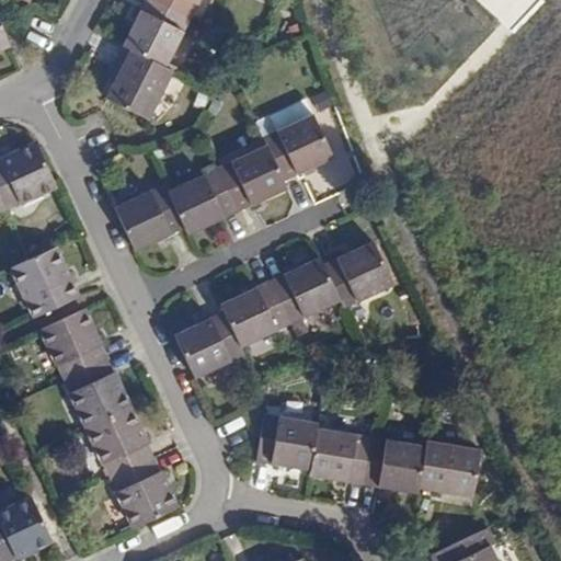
[(191,19),(153,0),(145,0),(123,46),(130,49),(165,67),(191,19)]
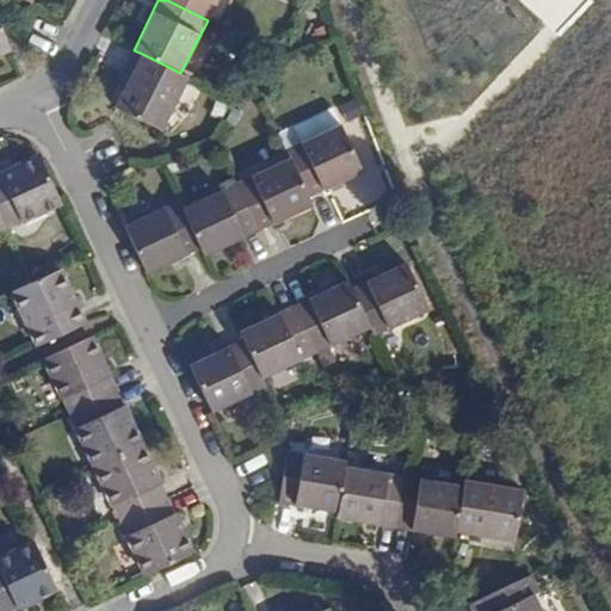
[(167,0),(208,20),(217,0),(167,0)]
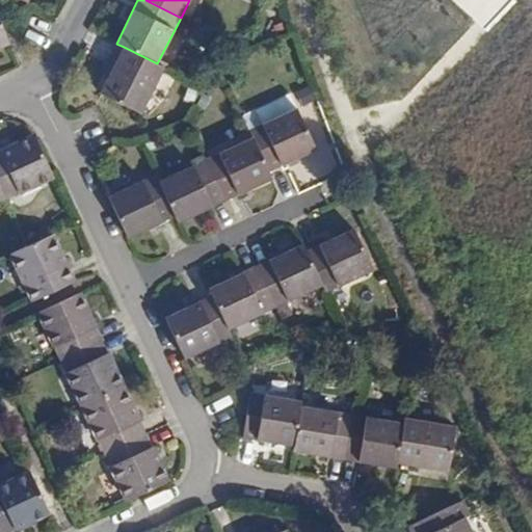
[(0,48),(9,44),(0,23),(0,48)]
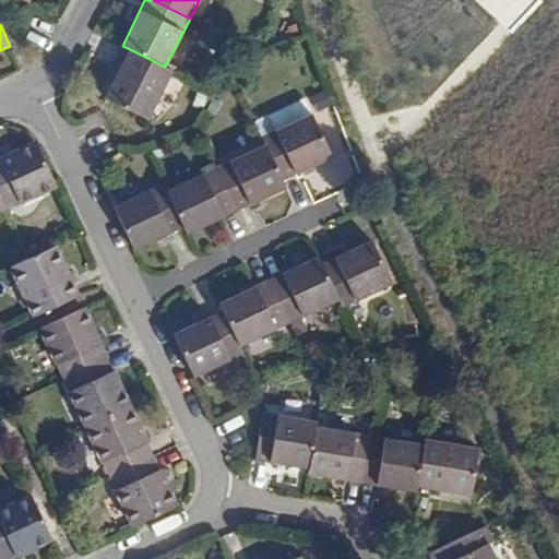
[(165,67),(130,49),(105,98),(149,120),(173,71),(165,67)]
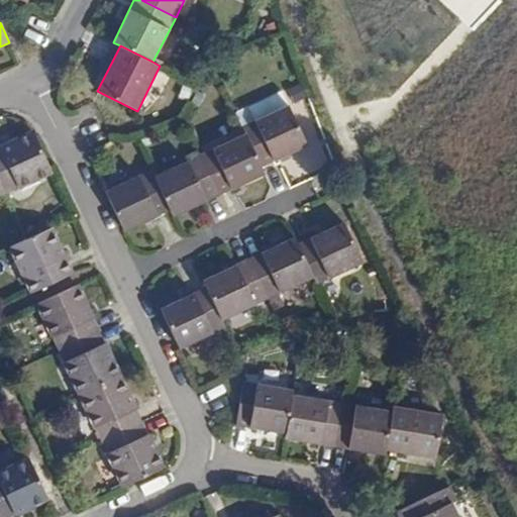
[(242,127),(246,134),(262,167),(307,145),(289,105),(282,91),(247,107),(254,121),(242,127)]
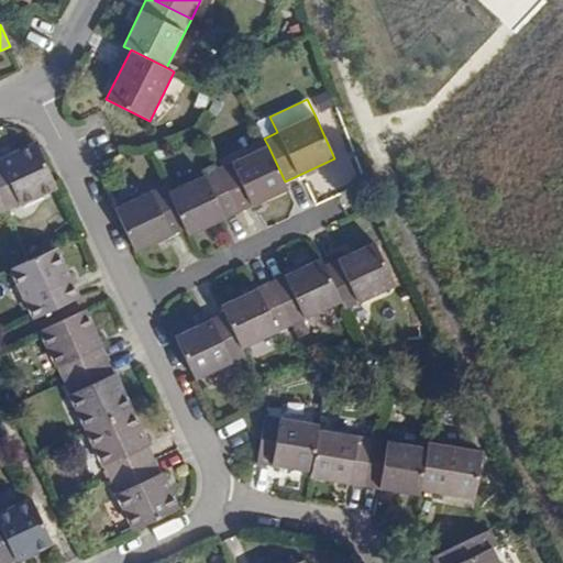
[(264,139),(277,132),(269,117),(257,122),(264,139)]
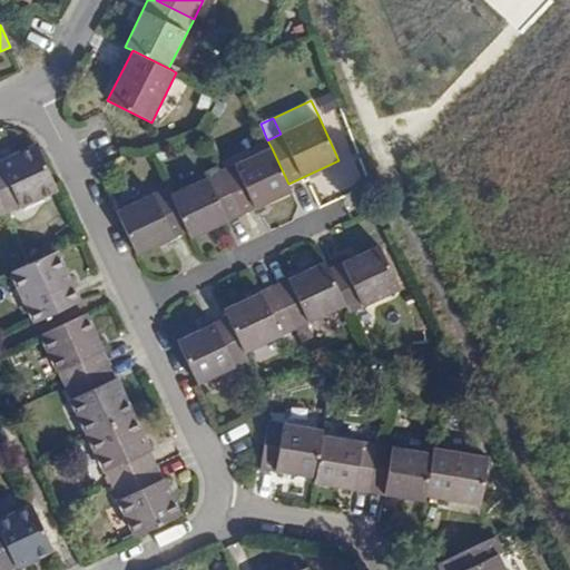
[(0,198),(7,213),(57,189),(37,145),(36,146),(0,161),(0,198)]
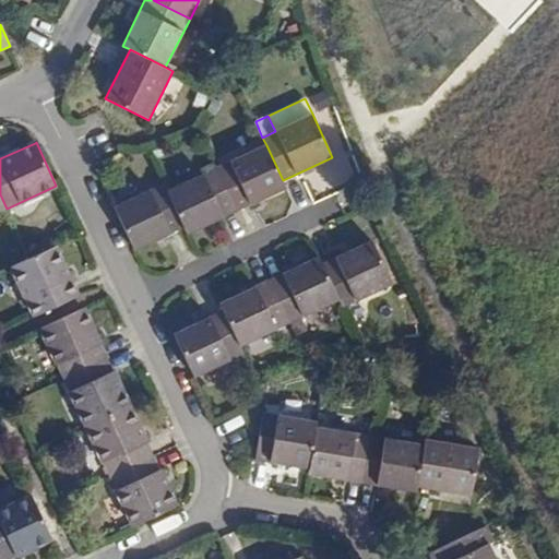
[(266,145),(216,168),(237,211),(286,188),(283,180),(266,145)]
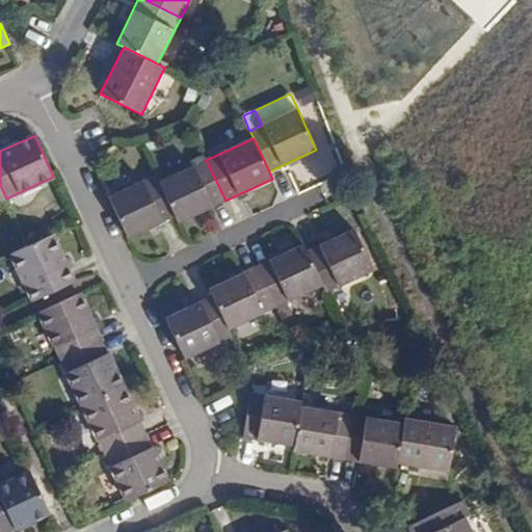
[(159,182),(175,216),(178,223),(225,201),(206,160),(159,182)]
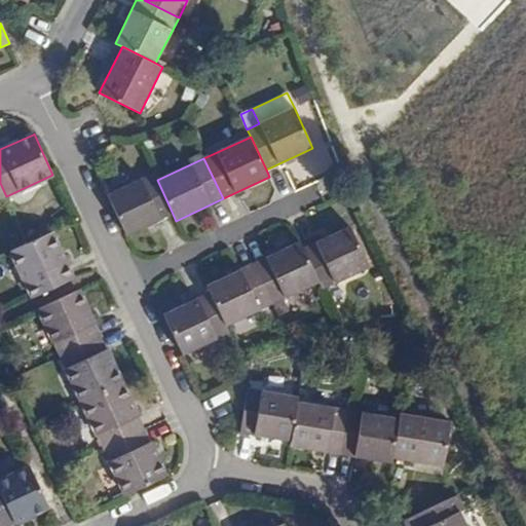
[(108,194),(107,194),(126,235),(173,214),(157,180),(154,173),(108,194)]
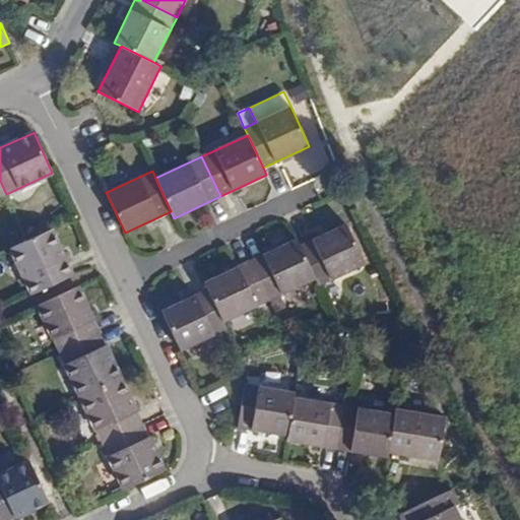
[(365,264),(345,223),(300,246),(315,278),(318,285),(365,264)]
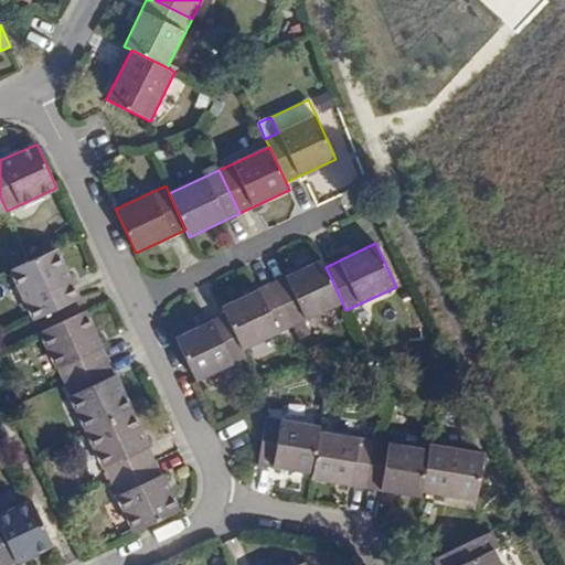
[(11,269),(35,320),(78,299),(55,249),(30,260),(11,269)]
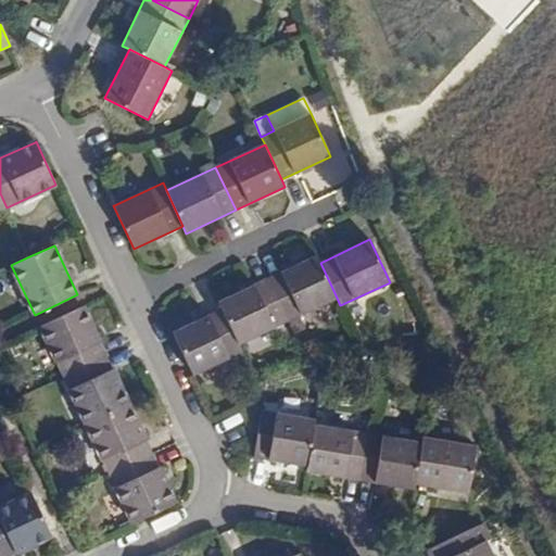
[(320,263),(316,255),(268,278),(288,320),(337,298),(320,263)]
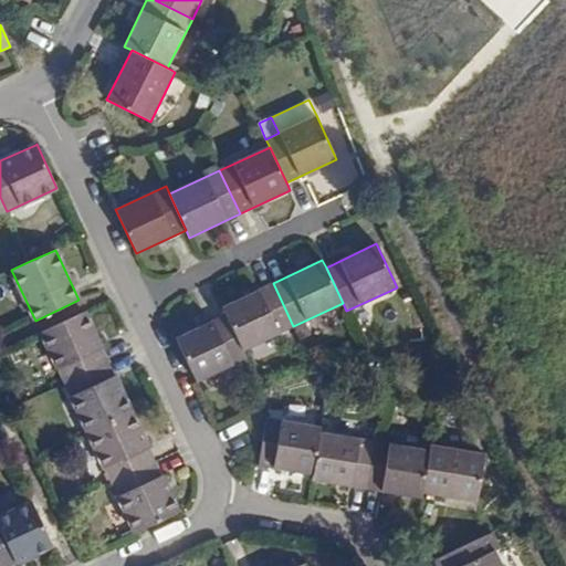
[(293,326),(273,283),(222,306),(226,314),(243,349),(293,326)]
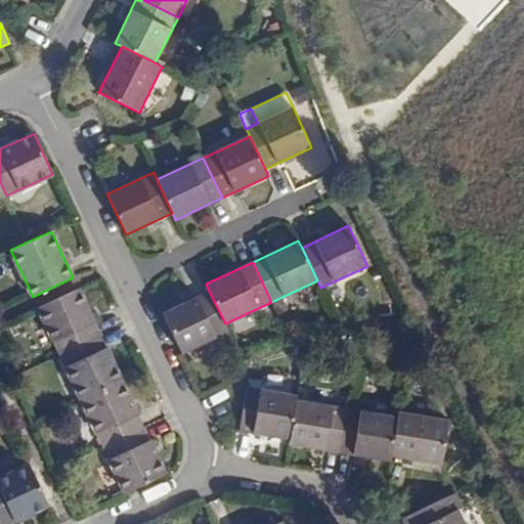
[(38,308),(59,354),(100,336),(79,289),(38,308)]
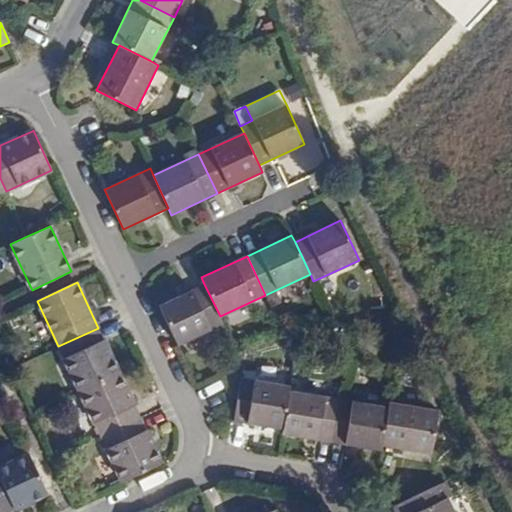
[(204,284),(159,306),(178,345),(223,324),(220,316),(204,284)]
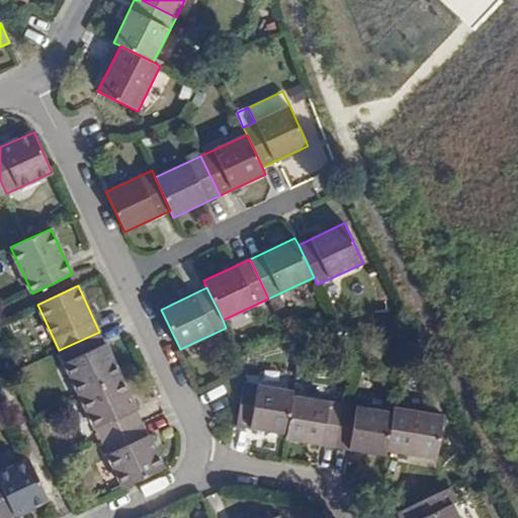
[(80,395),(80,396),(120,377),(99,332),(59,350),(80,395)]
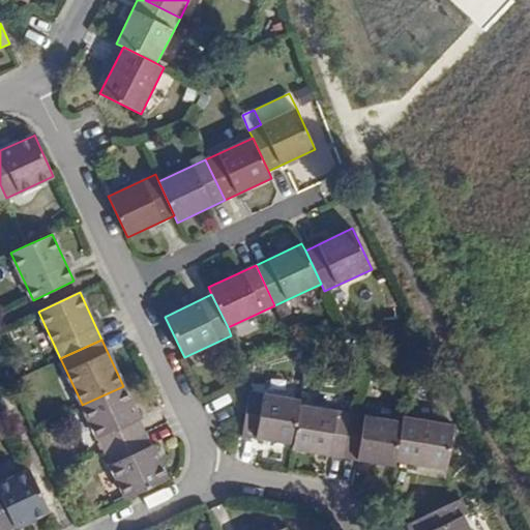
[(82,405),(105,452),(145,433),(123,386),(82,405)]
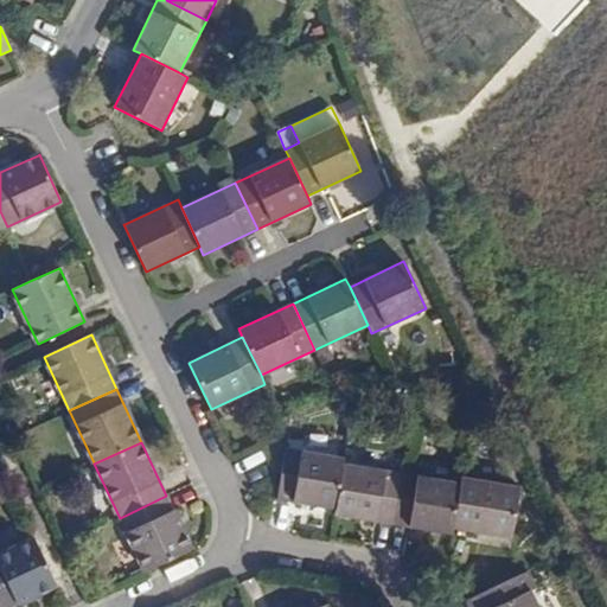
[(344,458),(286,448),(278,499),(336,509),(343,464),(344,458)]
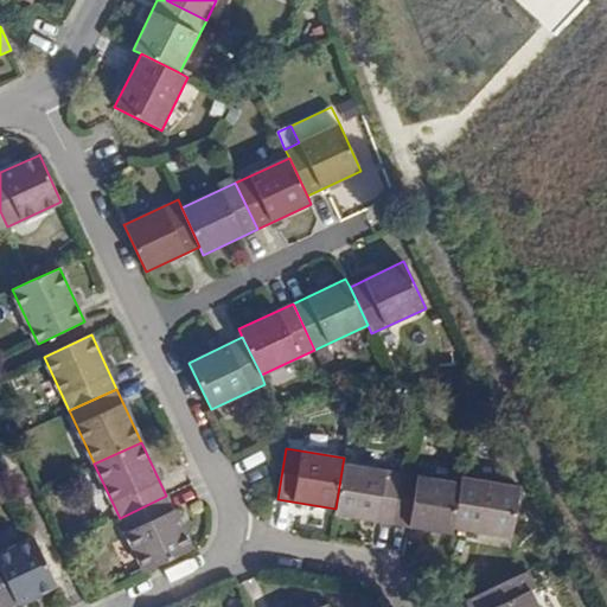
[(343,464),(336,509),(334,515),(394,524),(402,473),(343,464)]
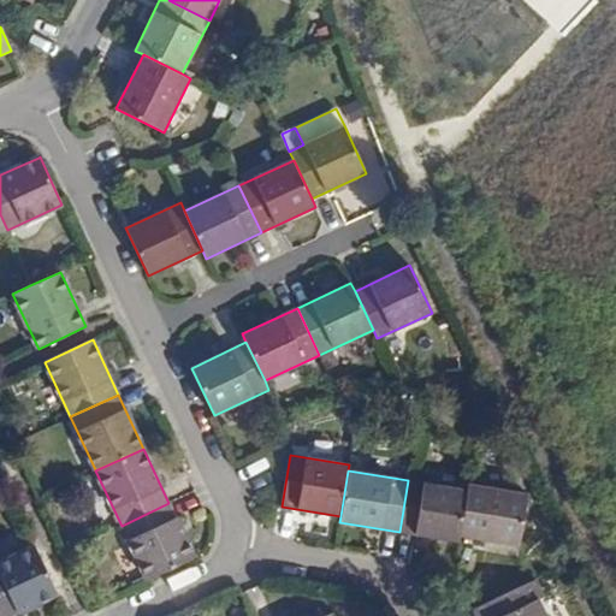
[(467,490),(408,480),(400,532),(458,542),(458,535),(467,490)]
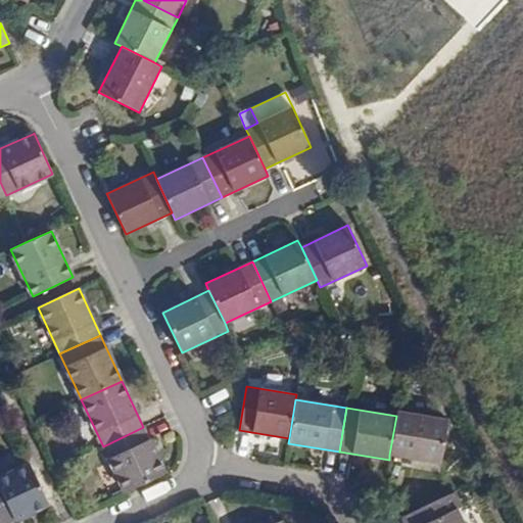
[(447,419),(396,411),(396,416),(389,455),(440,463),(447,419)]
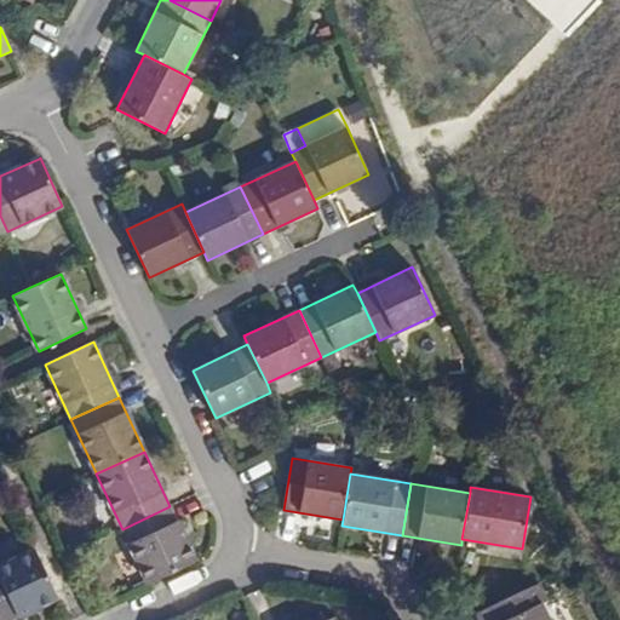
[(122,529),(148,584),(195,562),(195,560),(170,506),(122,529)]
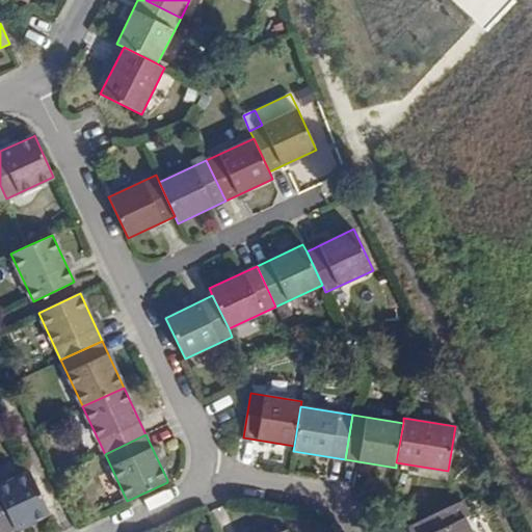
[(0,529),(1,531),(8,531),(49,513),(30,472),(0,485),(0,529)]
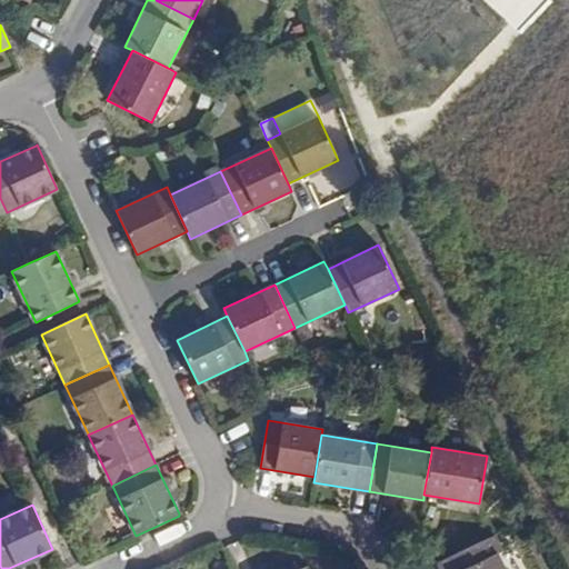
[(498,553),(490,538),(437,562),(439,568),(498,568),(492,556),(498,553)]
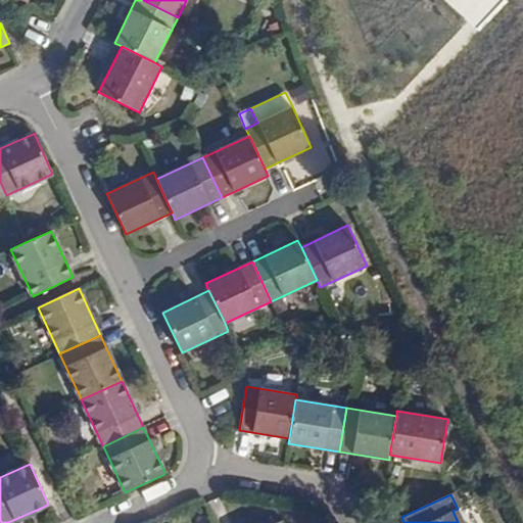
All buildings are outlined.
